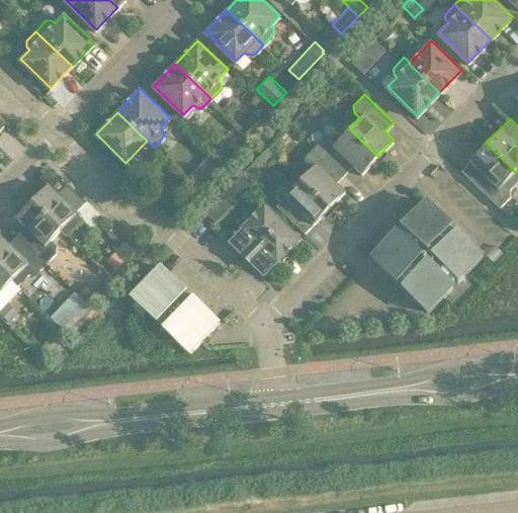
[(326,134),(316,144),(345,172),(353,164),(362,172),(377,156),(349,129),(339,139),(333,134),(326,134)]
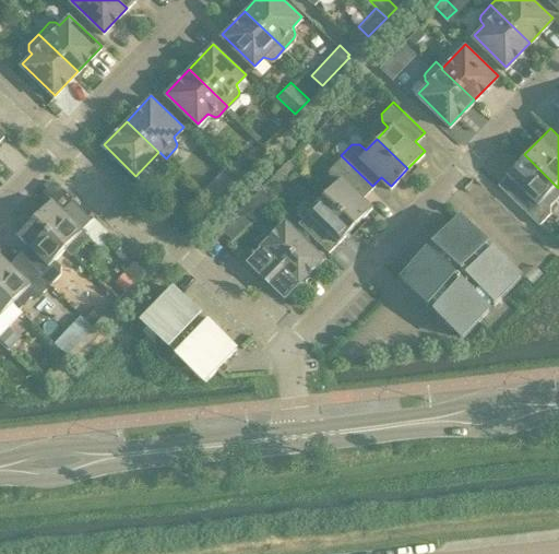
[(240,152),(233,161),(238,166),(246,158),(240,152)]
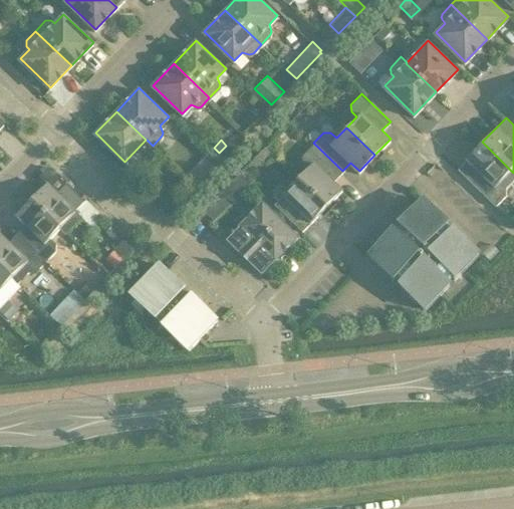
[(513,177),(513,173),(482,142),(467,159),(458,168),(496,204),(506,193),(506,186),(513,177)]
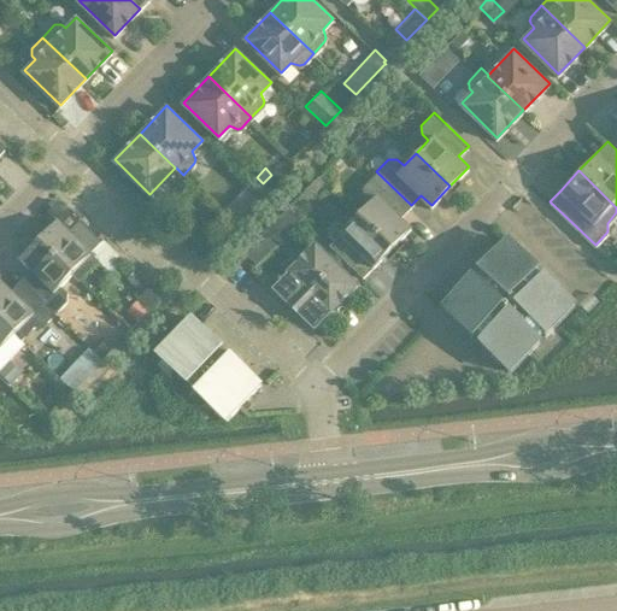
[(411,205),(376,171),(364,184),(364,193),(371,200),(359,212),(393,245),(411,225),(400,216),(411,205)]
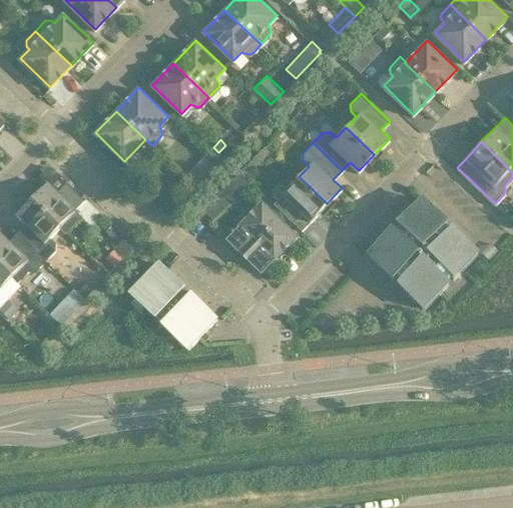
[(192,184),(200,176),(191,167),(183,175),(192,184)]
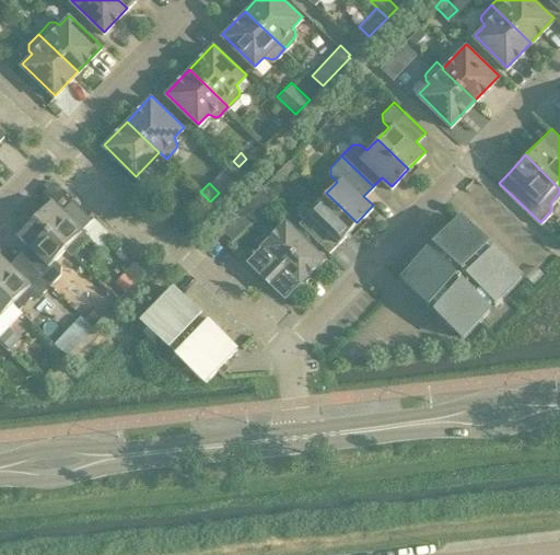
[(357,222),(326,193),(315,204),(310,199),(305,198),(301,199),(298,203),(298,207),(299,211),(304,217),(300,221),(321,241),(330,250),(339,241),(357,222)]
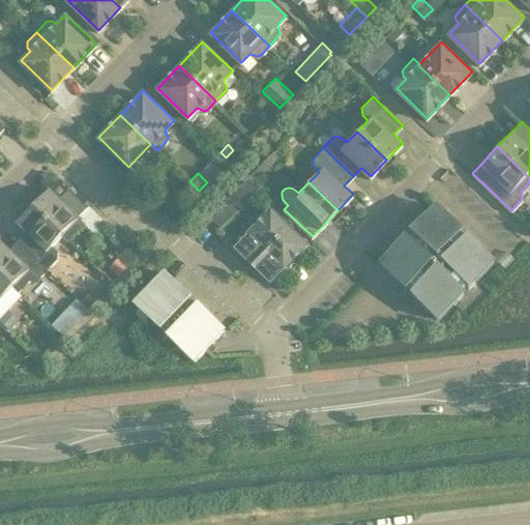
[(50,187),(32,205),(61,233),(62,233),(67,238),(84,222),(78,214),(87,205),(67,186),(58,197),(50,187)]
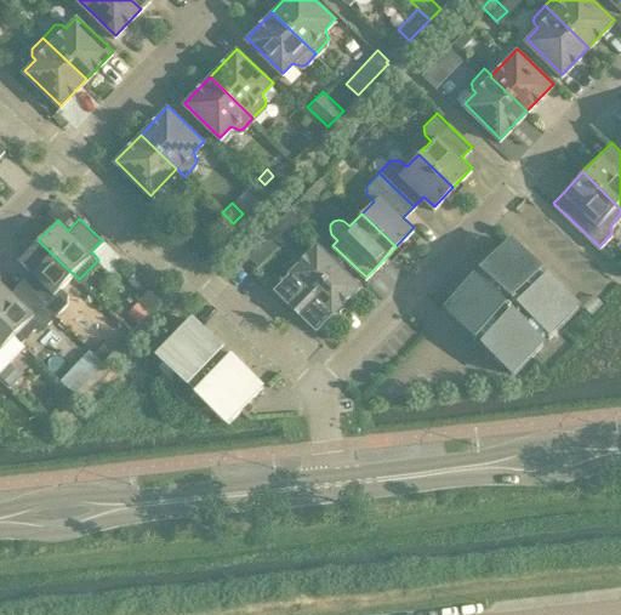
[(206,241),(192,228),(182,240),(197,252),(206,241)]
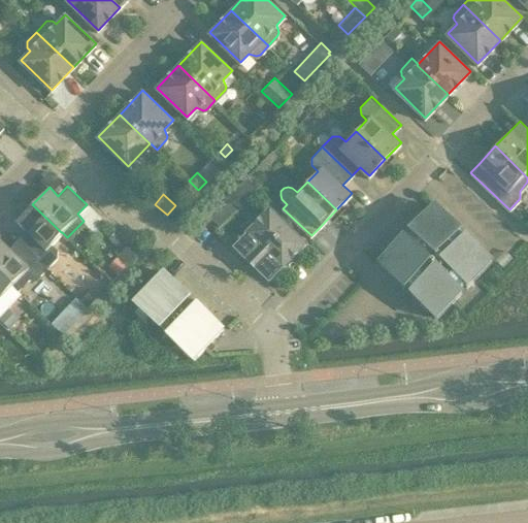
[(81,211),(92,223),(101,214),(91,202),(81,211)]
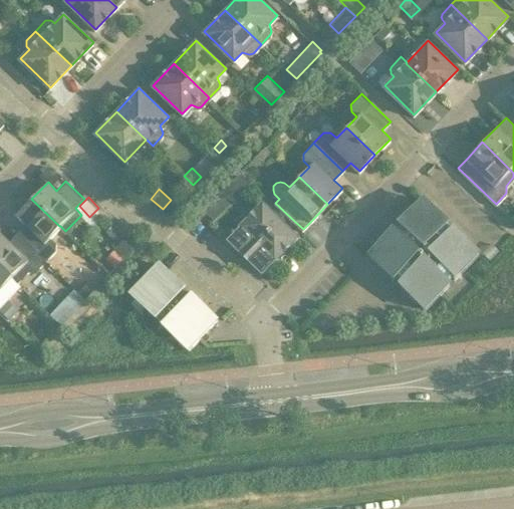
[(394,228),(369,253),(395,277),(397,275),(402,280),(400,282),(425,307),(449,282),(447,279),(452,274),(455,276),(479,251),(454,227),(452,229),(446,224),(448,222),(423,197),(399,222),(402,225),(396,230),(394,228)]
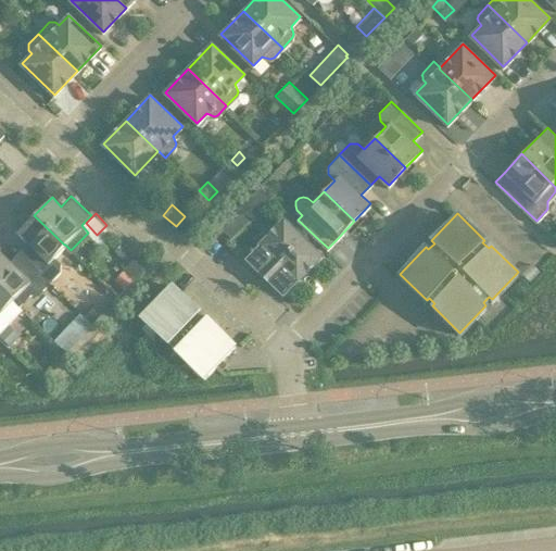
[(64,245),(34,215),(17,232),(27,241),(17,251),(49,282),(61,270),(61,261),(54,255),(64,245)]
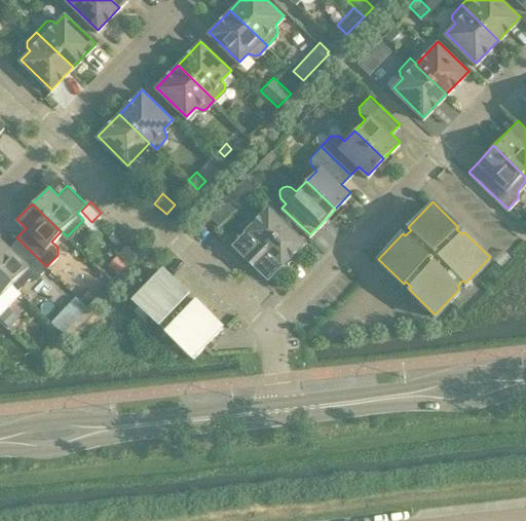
[(247,231),(234,245),(267,276),(280,263),(282,264),(304,240),(269,207),(246,230),(247,231)]
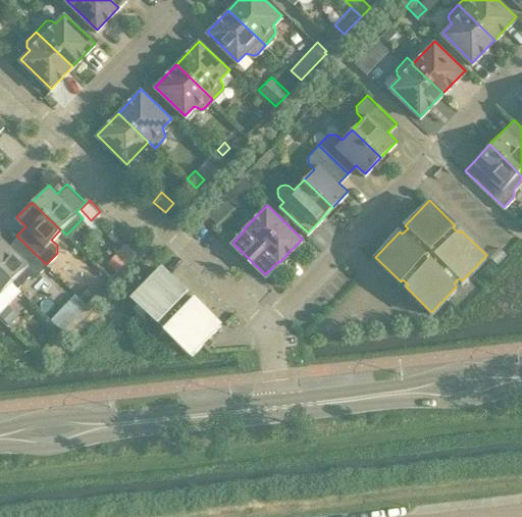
[(46,264),(16,236),(9,244),(0,235),(0,268),(11,280),(12,279),(18,286),(29,274),(37,274),(46,264)]
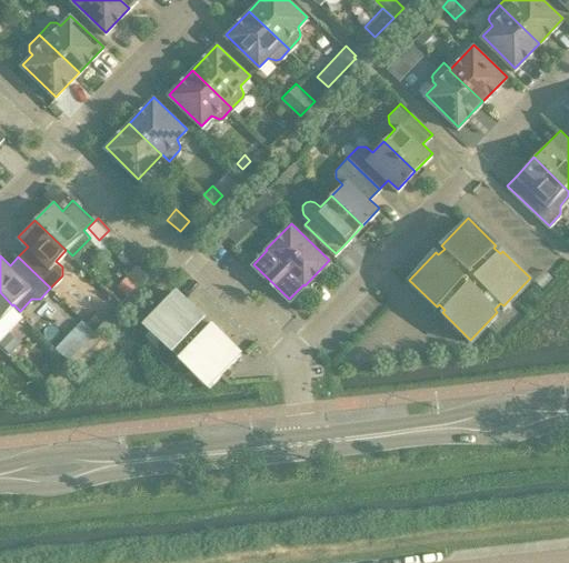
[(127,293),(137,282),(129,274),(118,284),(127,293)]
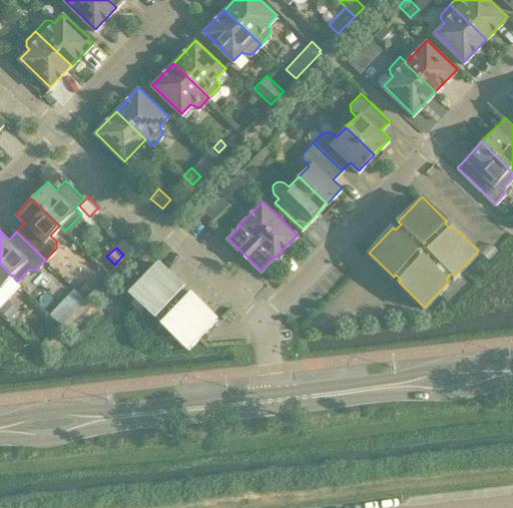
[(170,334),(173,333),(188,347),(217,317),(158,260),(129,291),(143,305),(143,308),(142,309),(142,311),(142,314),(142,317),(143,318),(144,321),(145,324),(147,327),(149,329),(151,331),(153,332),(155,333),(158,334),(161,335),(164,335),(167,335),(170,334)]
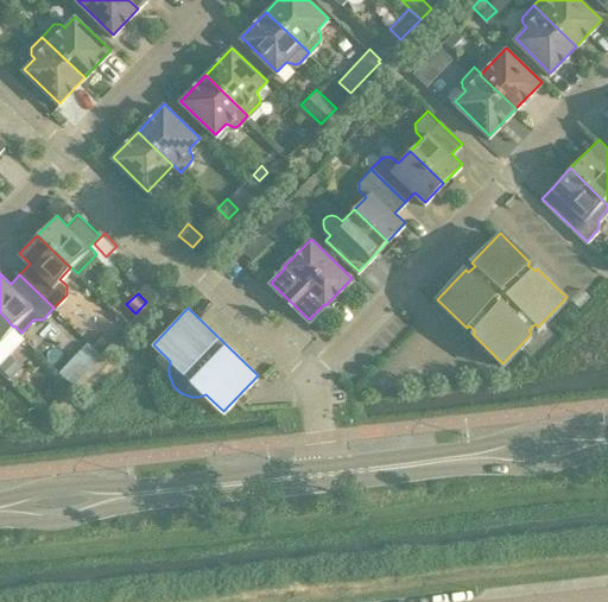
[(0,340),(13,327),(0,312),(0,340)]
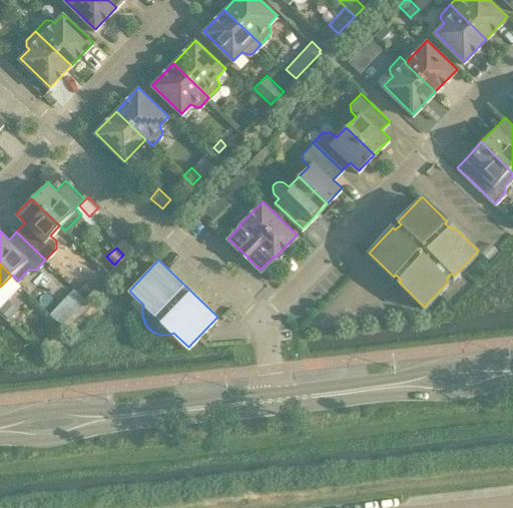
[(84,296),(93,286),(87,280),(78,289),(84,296)]
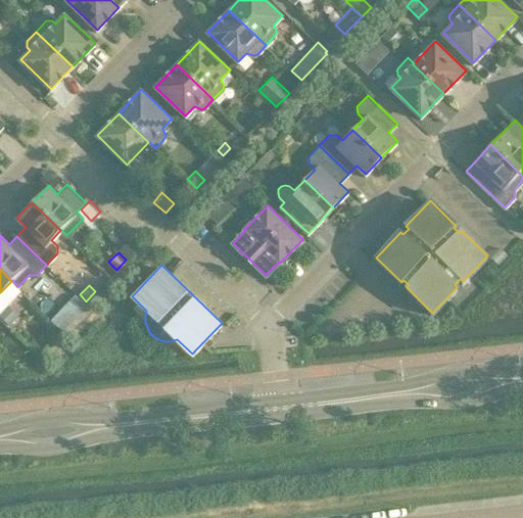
[(85,302),(74,291),(64,300),(77,313),(86,302),(85,302)]
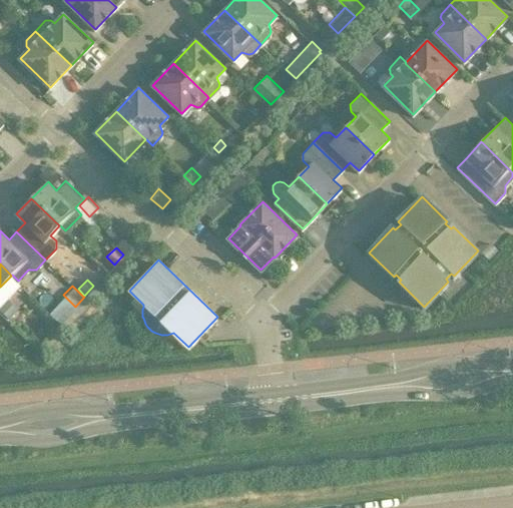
[(16,310),(6,300),(0,306),(0,308),(9,317),(16,310)]
